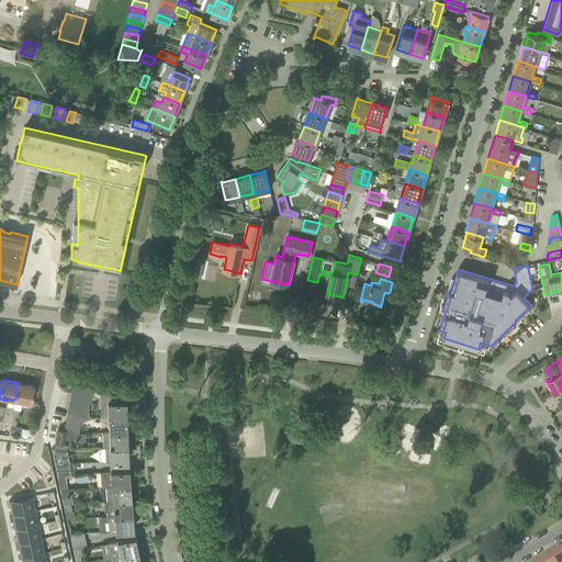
[(33,385),(18,382),(15,400),(14,402),(21,403),(22,401),(31,403),(33,385)]
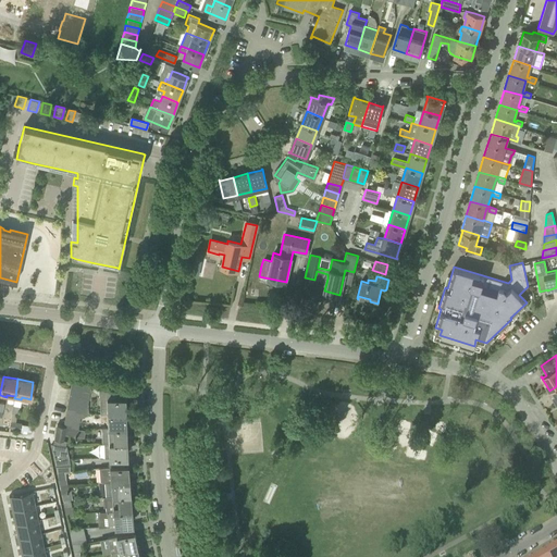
[(85,415),(89,394),(91,383),(72,380),(71,387),(84,391),(83,397),(82,404),(81,409),(66,407),(65,416),(81,416),(85,415)]
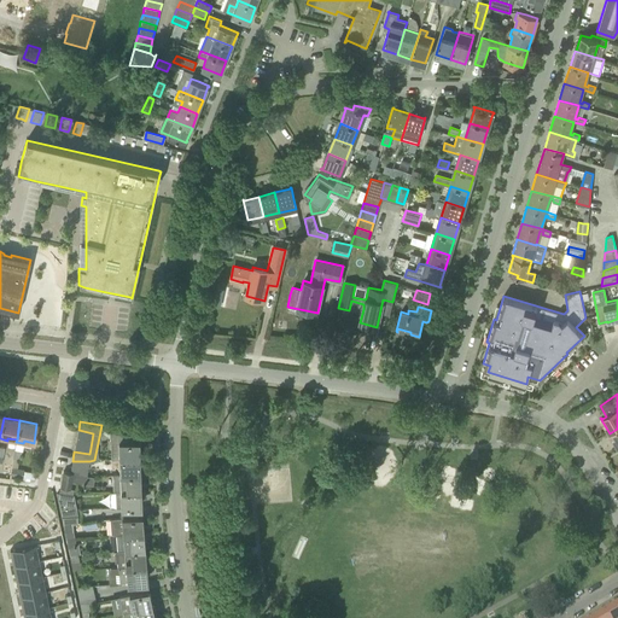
[(93,433),(79,430),(77,438),(92,441),(93,433)]
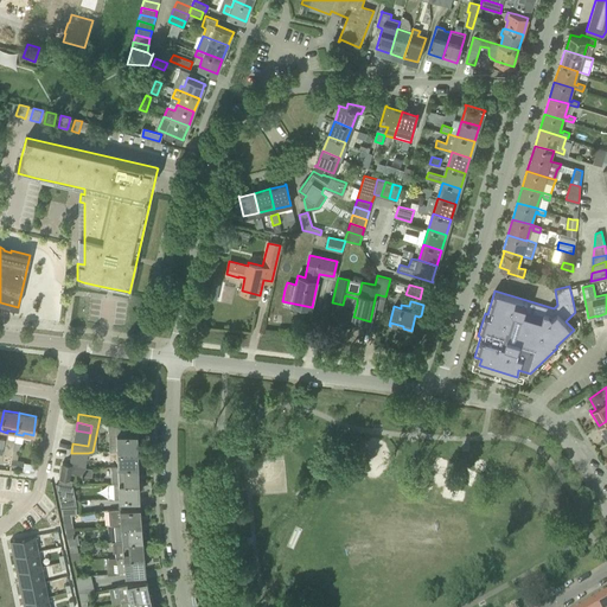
[(131,423),(116,425),(115,425),(115,430),(108,432),(109,452),(110,452),(110,451),(117,451),(135,449),(135,442),(136,442),(136,435),(134,435),(134,434),(131,434),(131,423)]
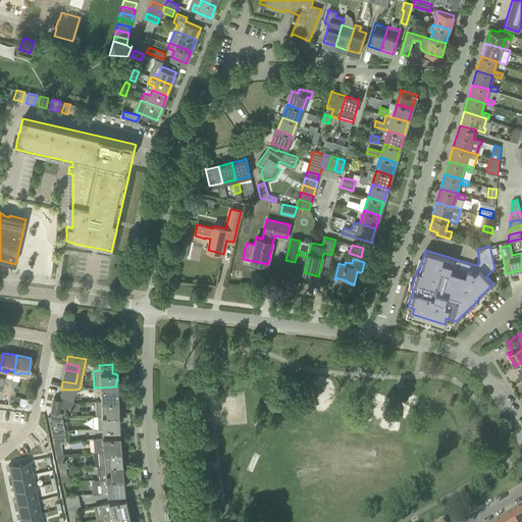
[(76,378),(77,372),(65,370),(63,375),(76,378)]
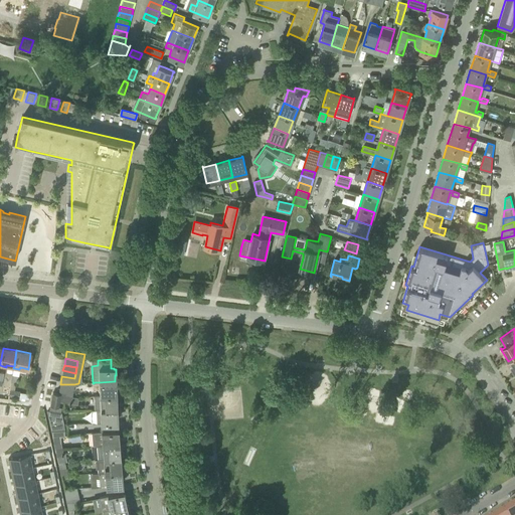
[(74,378),(75,373),(62,370),(61,376),(74,378)]
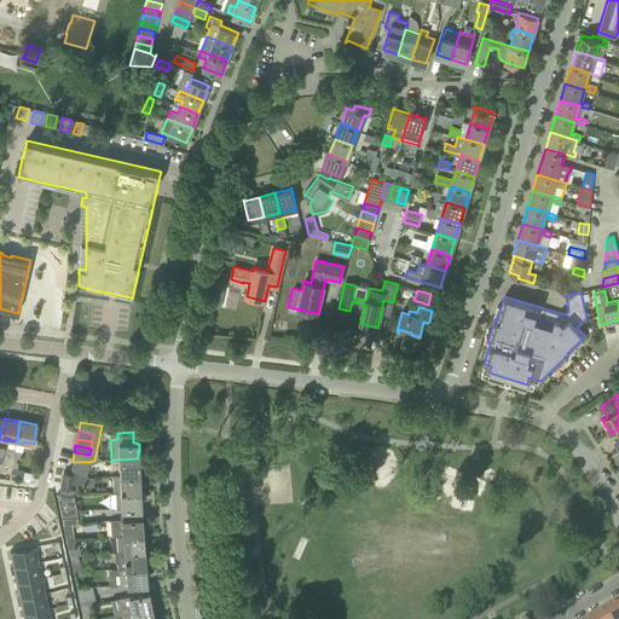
[(138,475),(138,458),(120,460),(113,460),(113,461),(113,475),(138,475)]
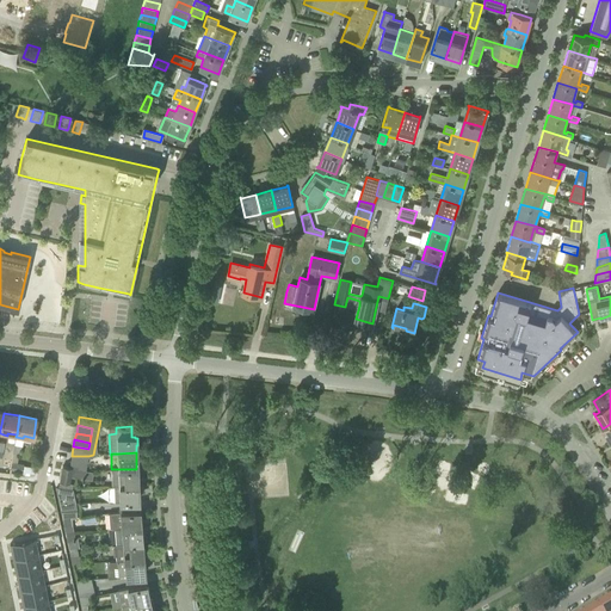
[(85,470),(88,456),(72,456),(71,464),(78,466),(78,469),(85,470)]
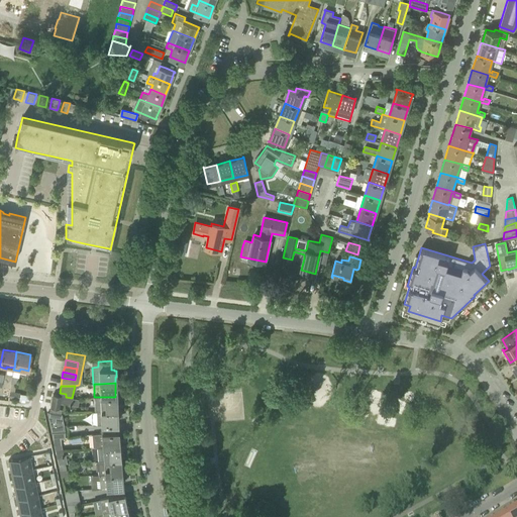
[(61,396),(60,396),(53,394),(50,407),(59,409),(61,396)]
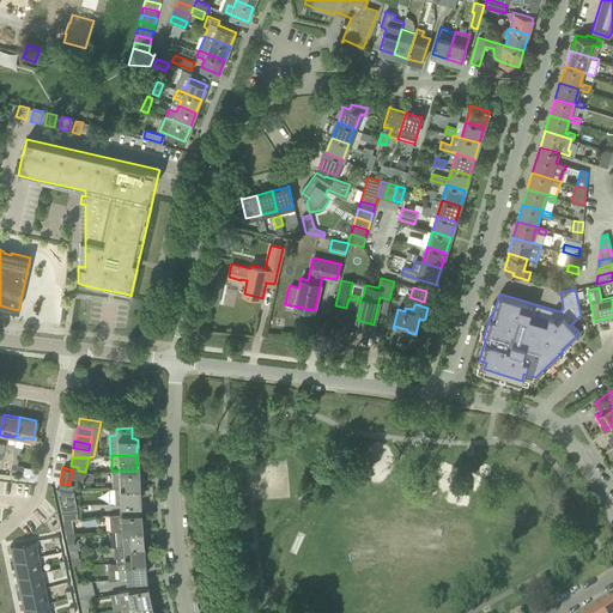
[(138,486),(137,471),(111,471),(113,487),(138,486)]
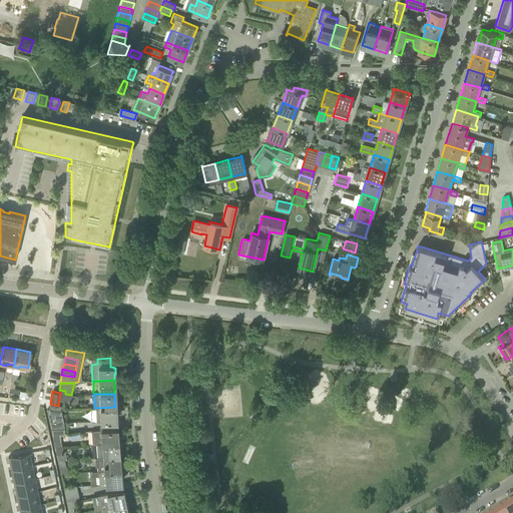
[(115,421),(115,407),(94,408),(91,408),(91,422),(115,421)]
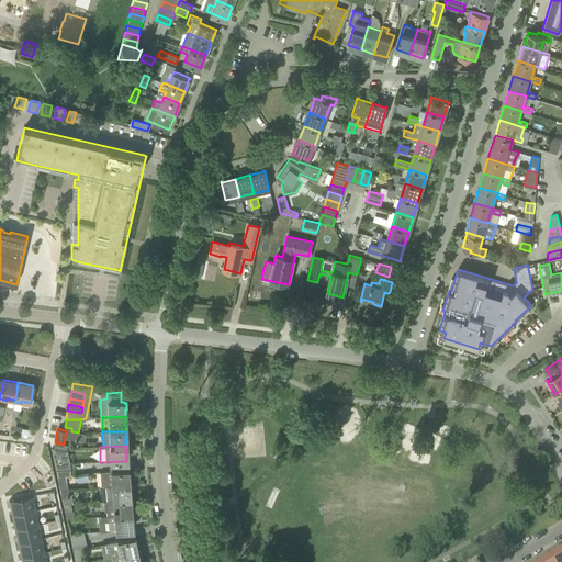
[(67,449),(63,449),(52,449),(56,470),(67,469),(70,469),(67,449)]
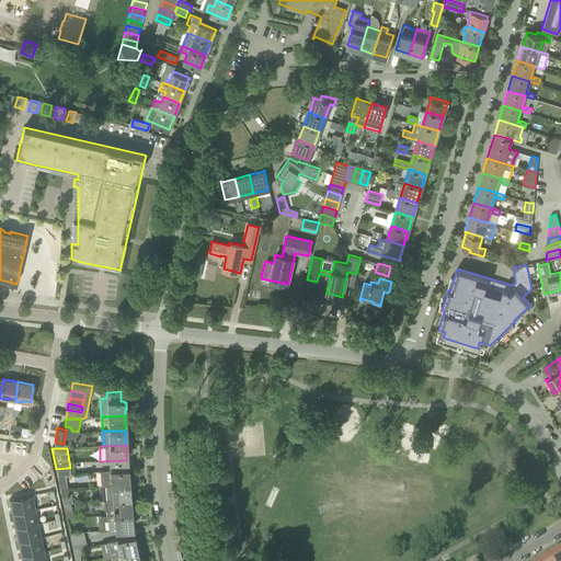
[(67,482),(67,473),(67,468),(56,469),(60,491),(68,489),(67,482)]
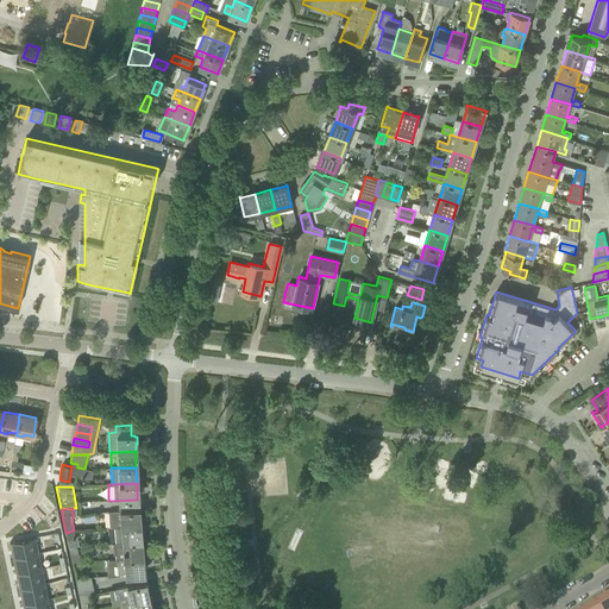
[(139,525),(138,514),(138,508),(108,512),(110,527),(114,527),(139,525)]
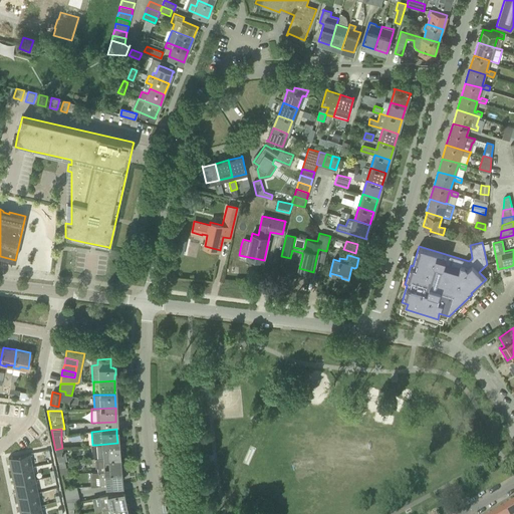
[(118,456),(117,443),(96,445),(97,458),(118,456)]
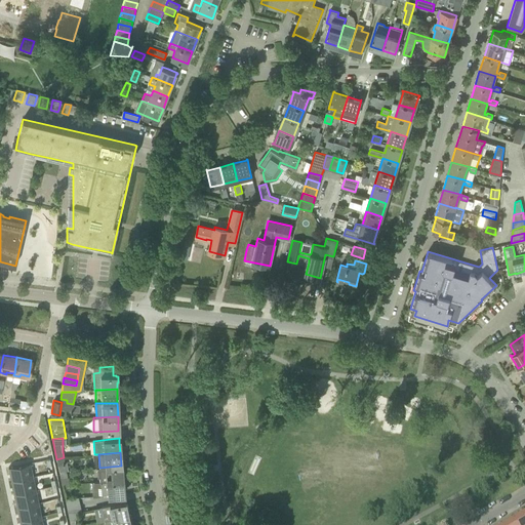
[(67,472),(64,457),(56,459),(59,472),(67,472)]
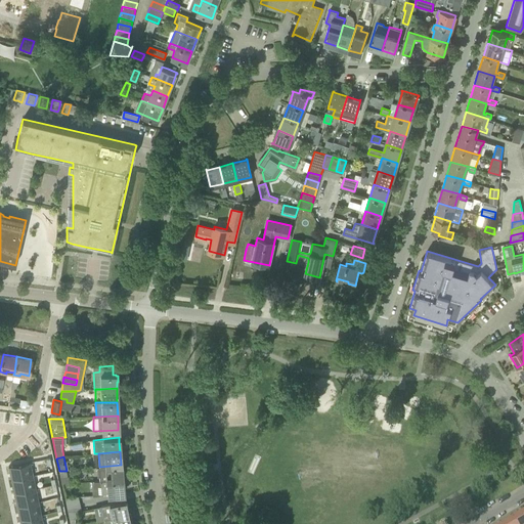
[(30,462),(8,467),(11,480),(33,476),(30,462)]
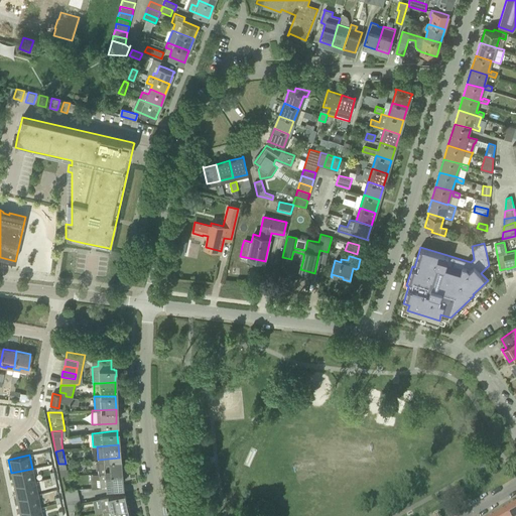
[(120,472),(119,458),(98,460),(98,470),(98,474),(105,473),(120,472)]
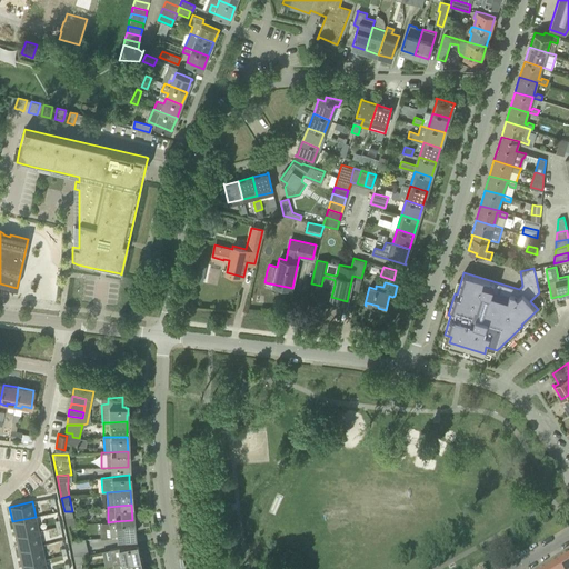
[(76,526),(72,511),(65,511),(67,527),(76,526)]
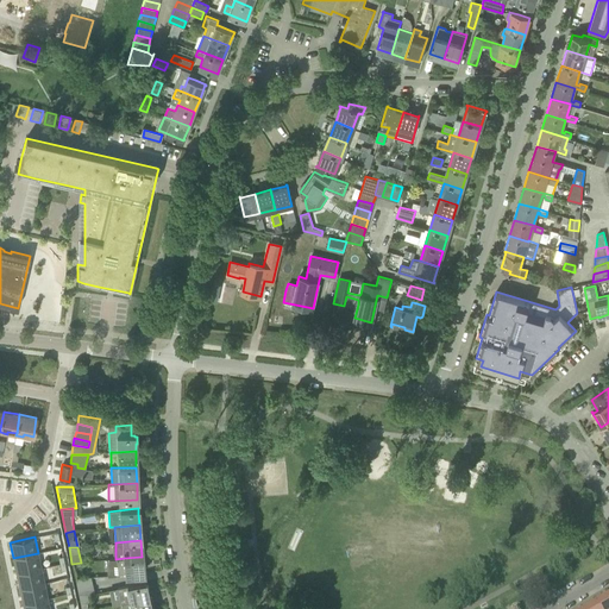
[(38,553),(13,558),(17,573),(42,567),(38,553)]
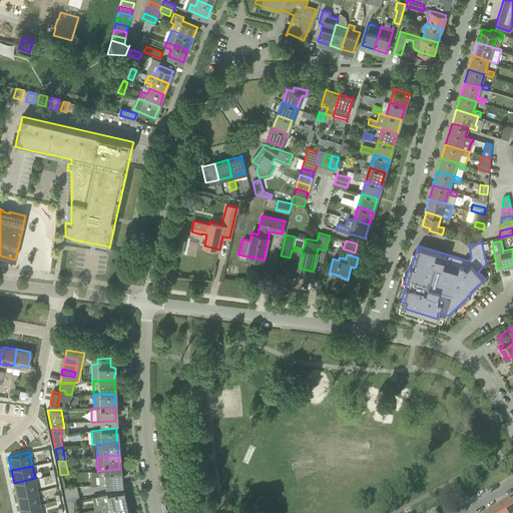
[(120,482),(119,469),(104,470),(97,471),(98,475),(99,484),(120,482)]
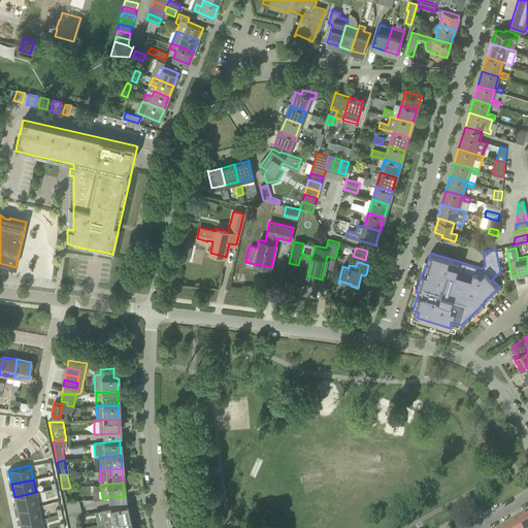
[(36,492),(14,497),(17,510),(39,505),(36,492)]
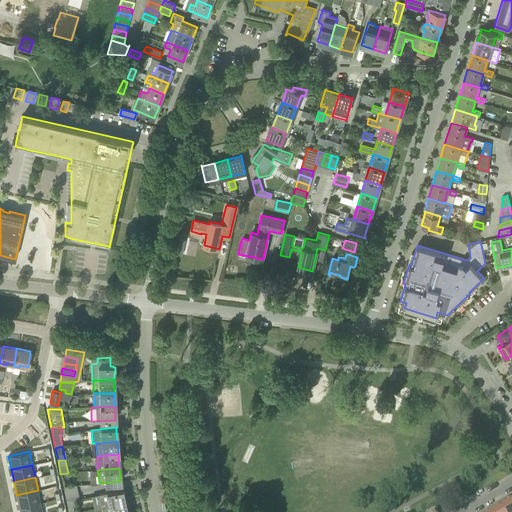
[(78,492),(76,485),(64,487),(65,493),(78,492)]
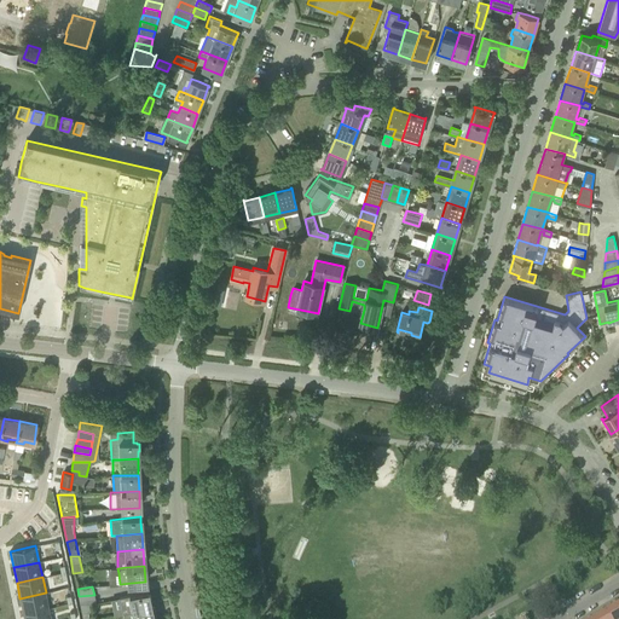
[(148,591),(136,594),(119,597),(122,613),(132,612),(151,607),(148,591)]
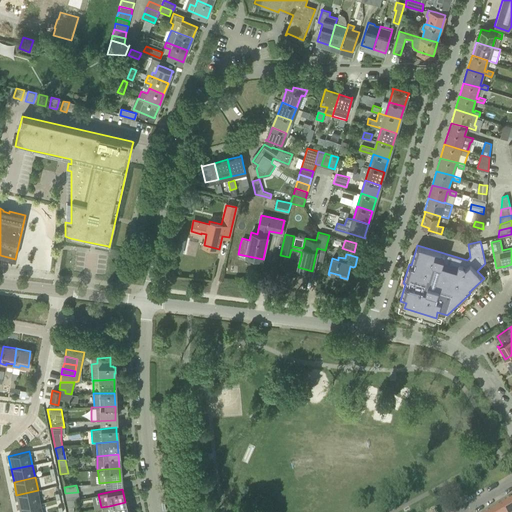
[(38,490),(16,495),(19,508),(40,503),(38,490)]
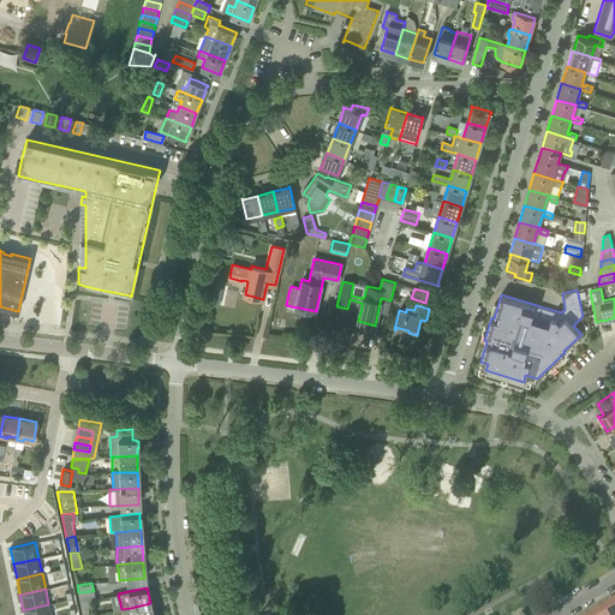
[(96,601),(94,591),(78,592),(81,603),(89,601),(96,601)]
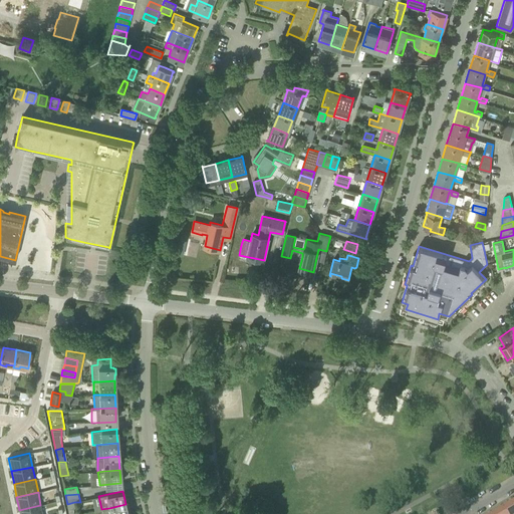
[(126,513),(125,504),(109,508),(110,513),(126,513)]
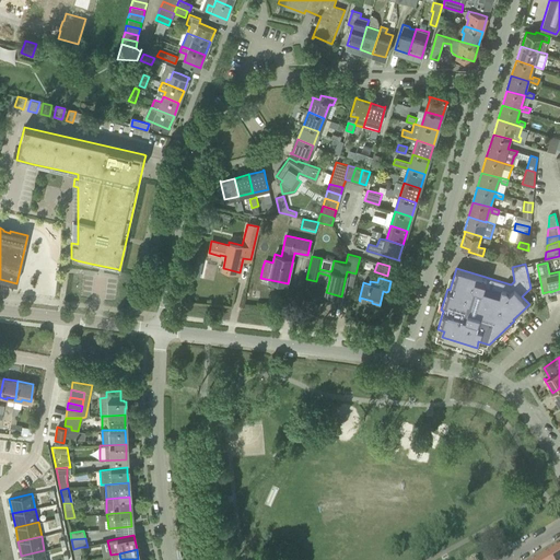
[(46,559),(44,550),(21,556),(22,559),(46,559)]
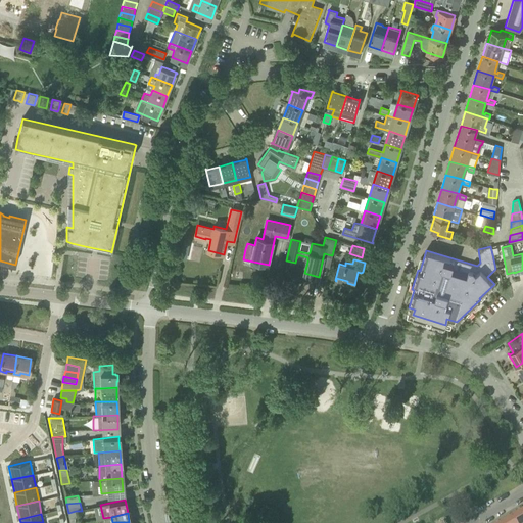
[(522,522),(522,514),(513,520),(514,522),(522,522)]
